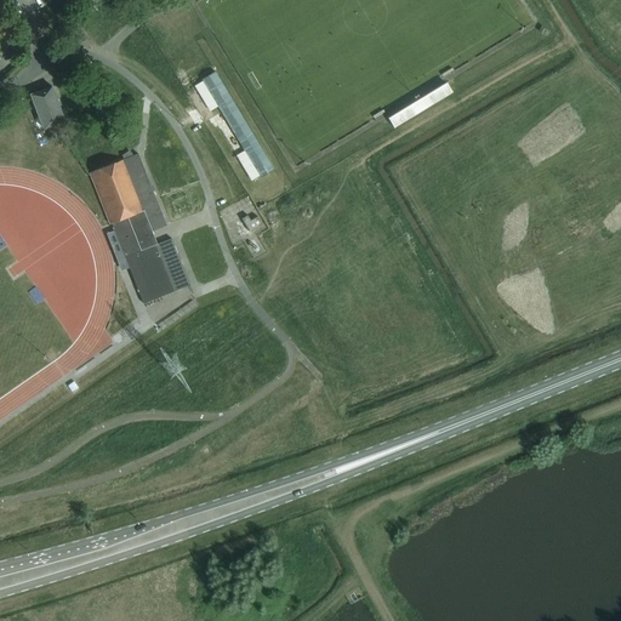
[(208,70),(192,80),(204,101),(211,97),(245,154),(240,158),(251,178),(268,169),(208,70)]
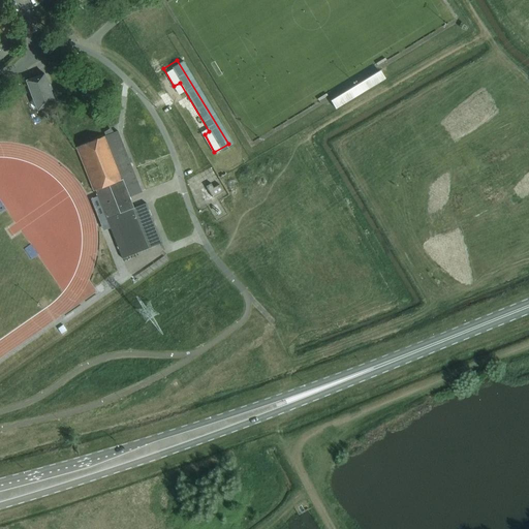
[(43,73),(26,81),(37,110),(43,107),(45,111),(51,110),(49,105),(55,102),(43,73)]
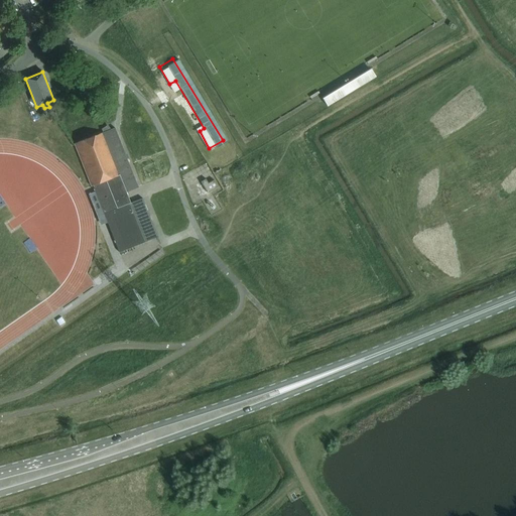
[(114,127),(74,143),(91,186),(93,185),(119,252),(157,237),(142,198),(131,203),(126,191),(138,187),(114,127)]
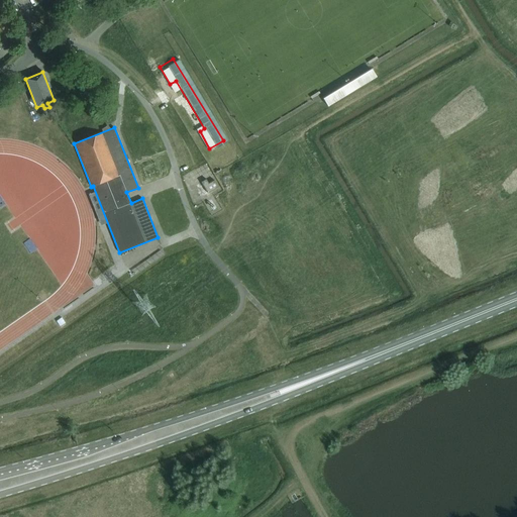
[(208,183),(204,186),(208,194),(219,188),(214,180),(208,183)]
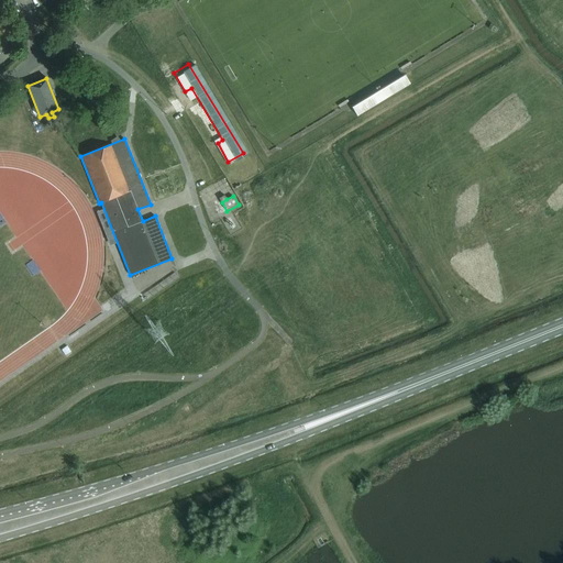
[(40,255),(32,260),(39,271),(46,266),(40,255)]
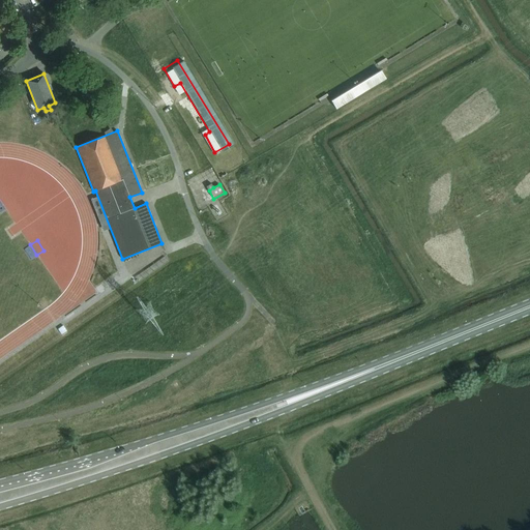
All buildings are outlined.
